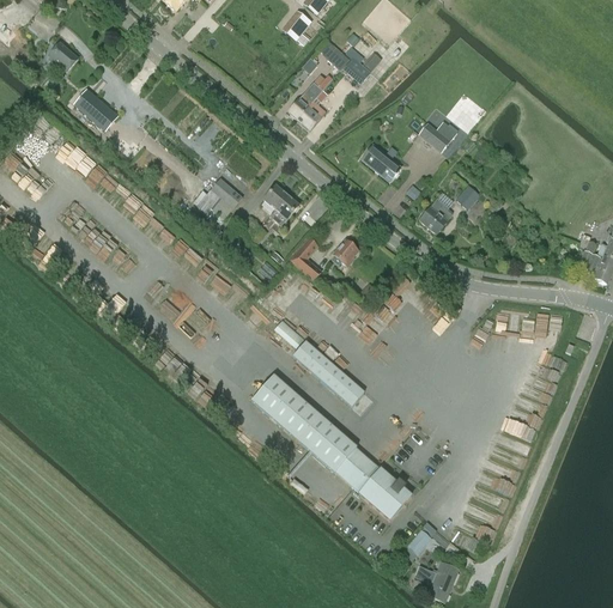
[(175,10),(183,0),(164,0),(175,10)]
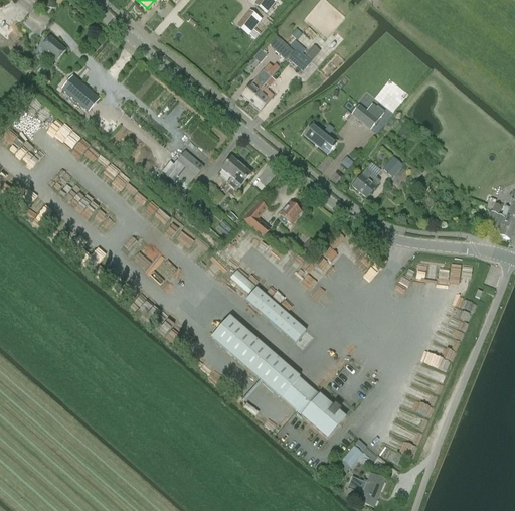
[(255,0),(254,2),(266,11),(275,0),(255,0)]
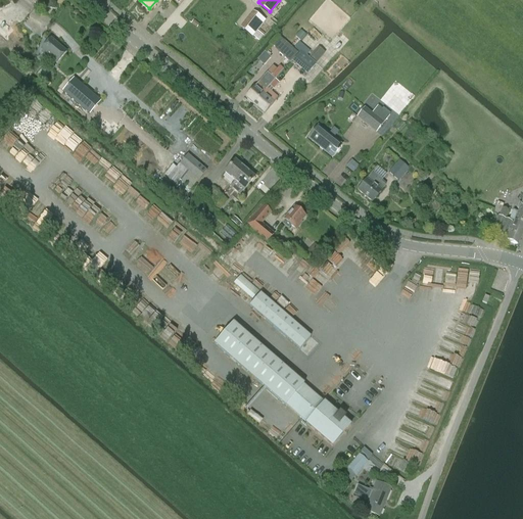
[(254,6),(266,16),(270,11),(257,1),(254,6)]
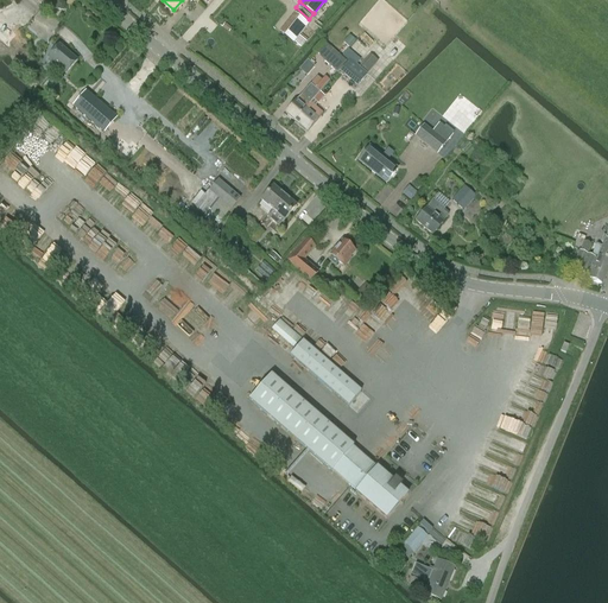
[(295,8),(279,29),(293,39),(295,38),(299,32),(309,20),(295,8)]
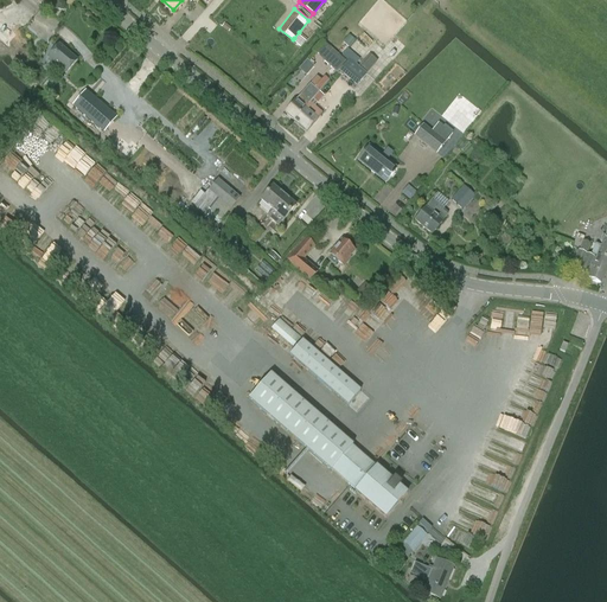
[(17,29),(0,13),(0,29),(10,37),(17,29)]
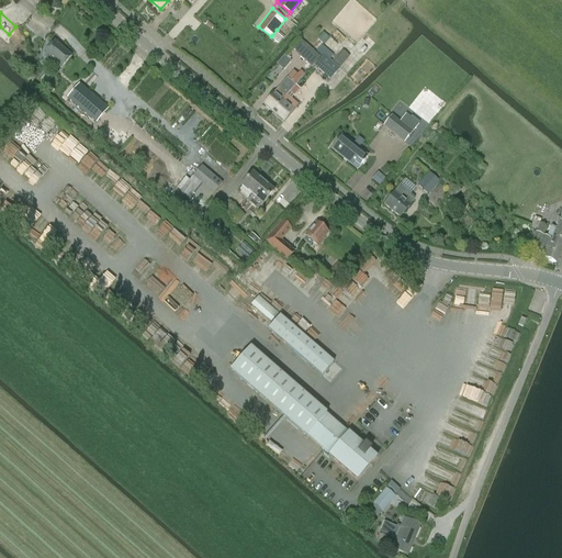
[(277,30),(272,35),(277,40),(281,34),(277,30)]
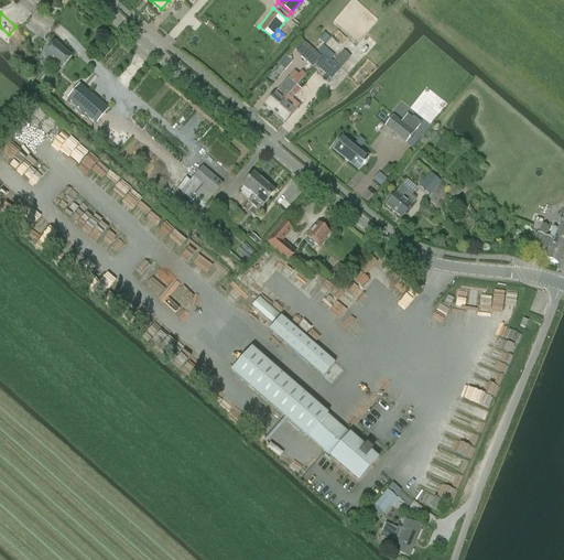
[(338,36),(333,42),(336,46),(342,41),(338,36)]
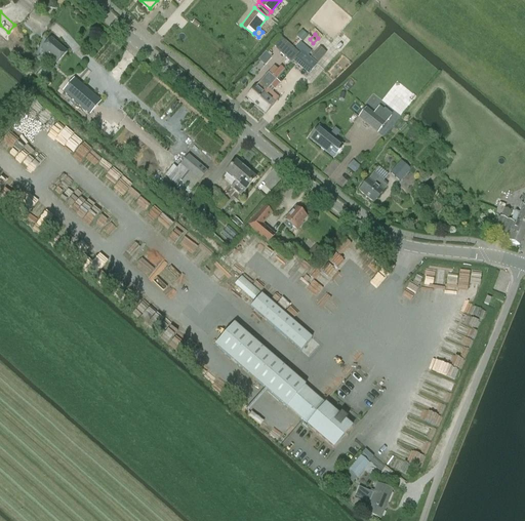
[(50,35),(41,46),(42,48),(41,49),(47,54),(48,52),(56,61),(67,49),(50,35)]
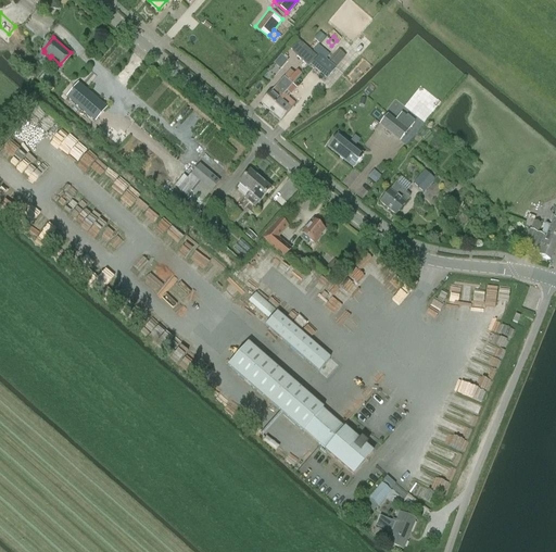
[(305,42),(297,52),(307,62),(316,52),(305,42)]
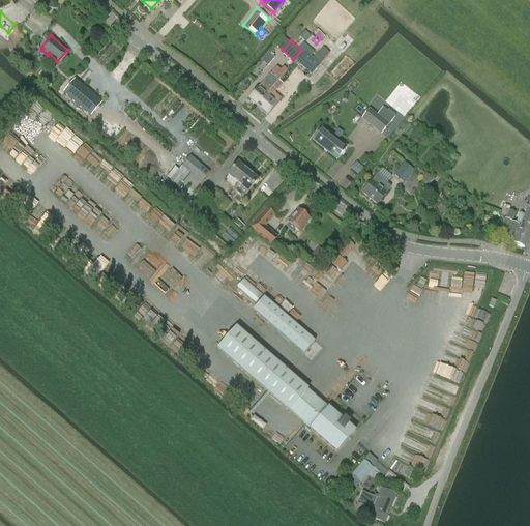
[(310,45),(297,58),(312,71),(320,61),(314,56),(311,53),(314,49),(310,45)]
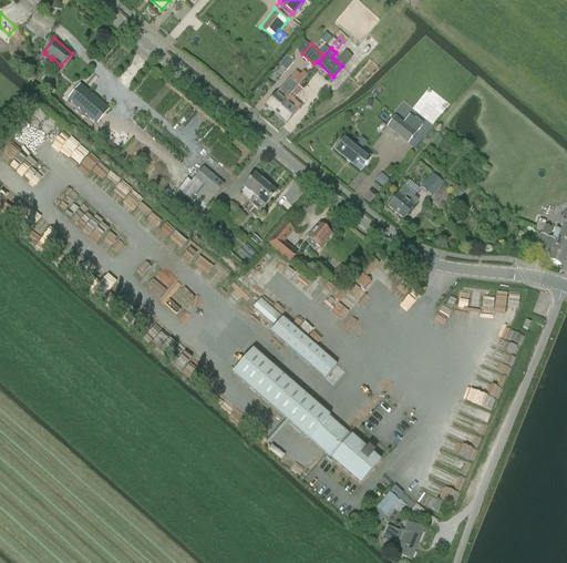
[(346,49),(336,60),(342,65),(352,54),(346,49)]
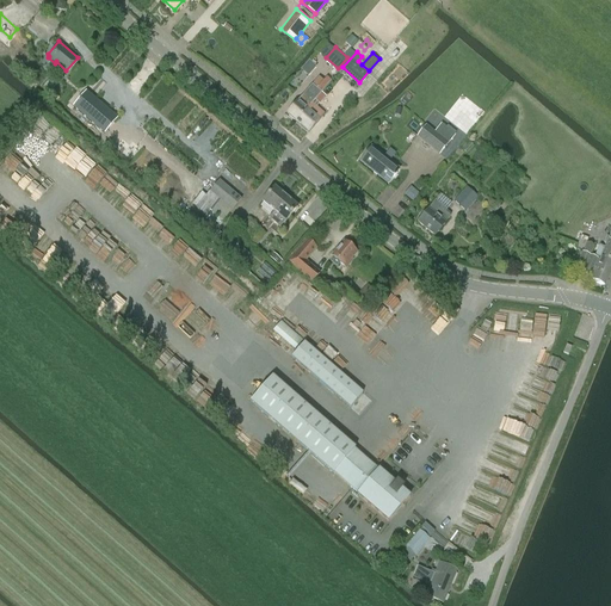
[(309,55),(301,65),(308,70),(316,61),(309,55)]
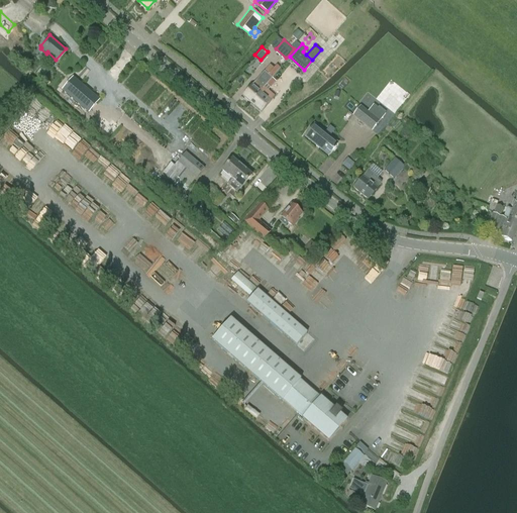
[(41,77),(49,68),(42,62),(35,71),(41,77)]
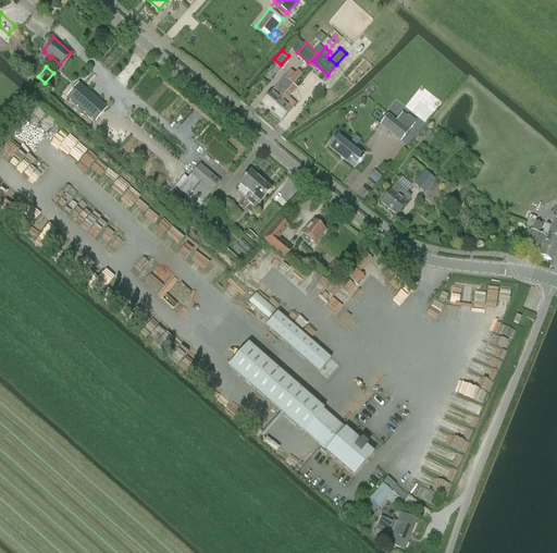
[(286,72),(276,83),(261,100),(270,108),(284,90),(301,70),(298,66),(294,71),(293,69),(288,73),(286,72)]
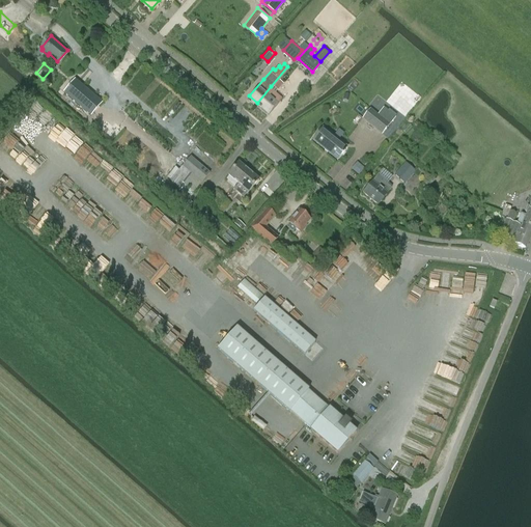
[(75,76),(63,89),(91,113),(103,100),(75,76)]
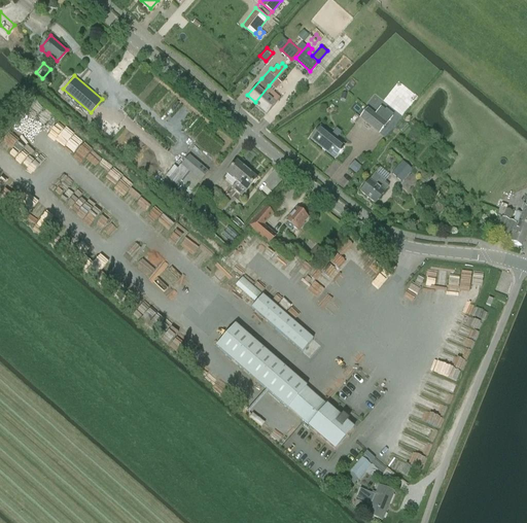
[(280,95),(269,85),(255,102),(267,111),(280,95)]
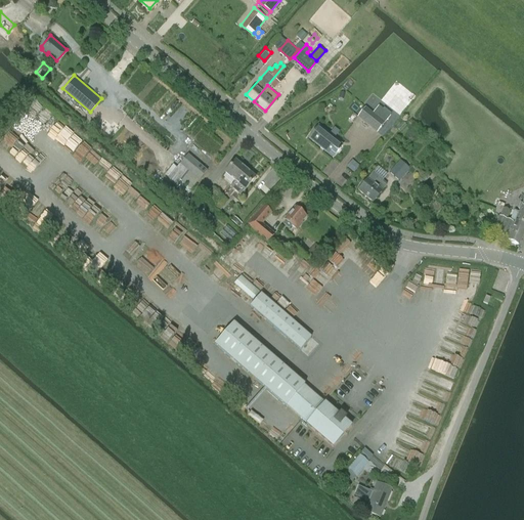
[(168,146),(176,137),(131,94),(122,103),(168,146)]
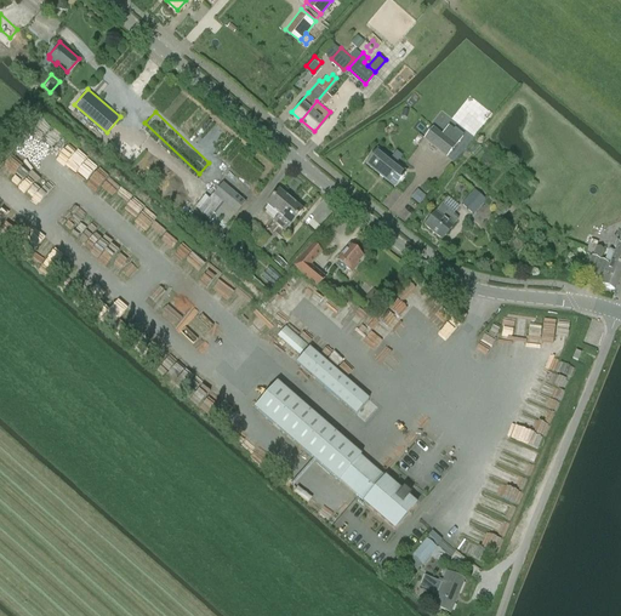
[(432,124),(423,135),(431,140),(446,152),(454,141),(442,131),(439,129),(432,124)]
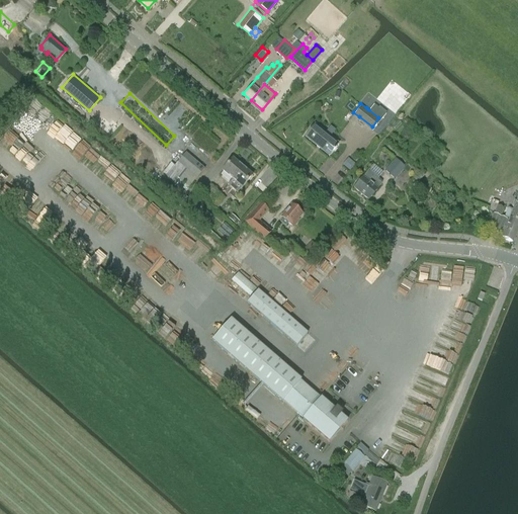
[(329,153),(338,141),(315,121),(306,134),(329,153)]
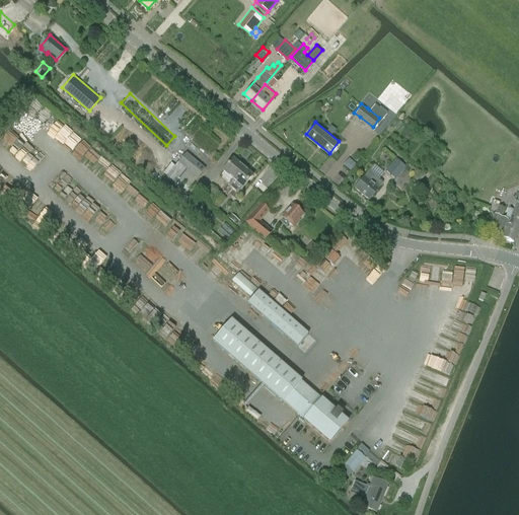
[(81,152),(86,144),(78,140),(74,148),(81,152)]
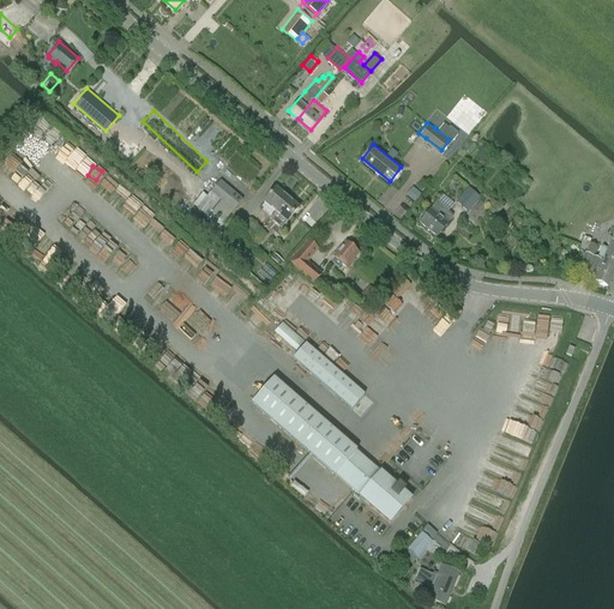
[(223,218),(233,207),(242,197),(220,178),(211,188),(220,196),(210,207),(223,218)]
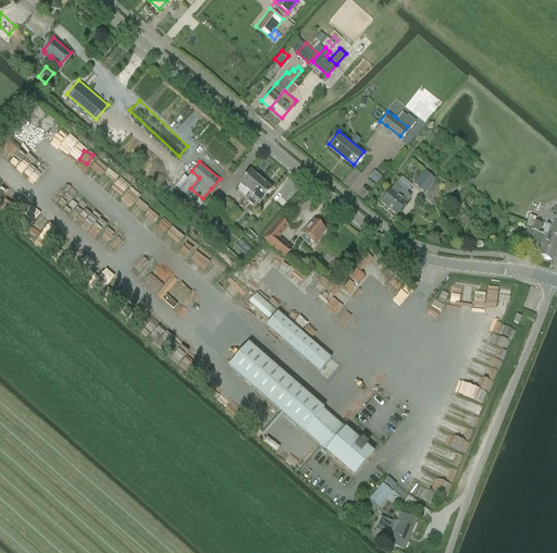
[(424,188),(435,175),(425,167),(413,180),(424,188)]
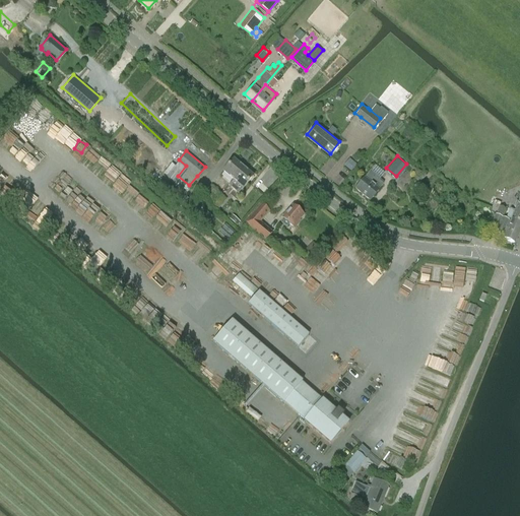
[(234,177),(244,165),(234,156),(223,169),(234,177)]
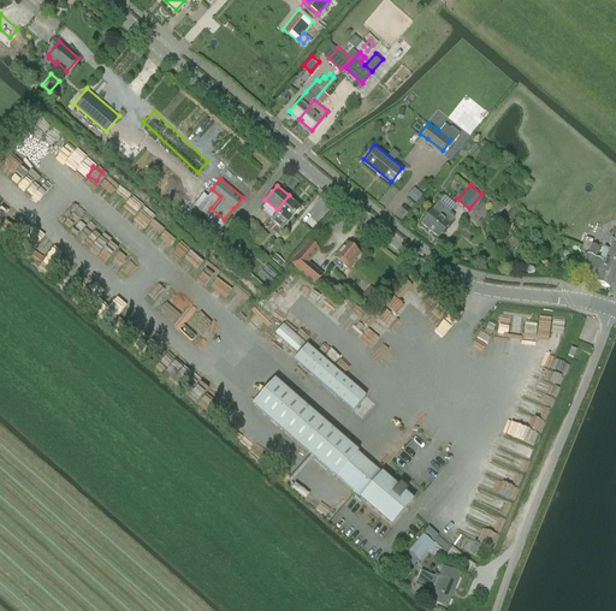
[(288,219),(300,205),(289,195),(277,209),(288,219)]
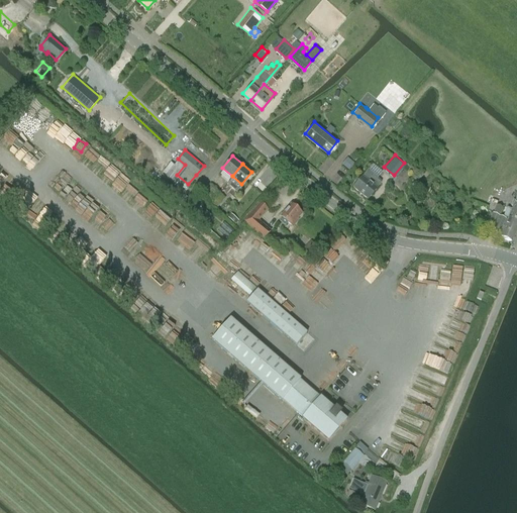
[(362,174),(353,184),(369,196),(377,185),(381,180),(376,176),(378,174),(368,166),(363,174),(362,174)]
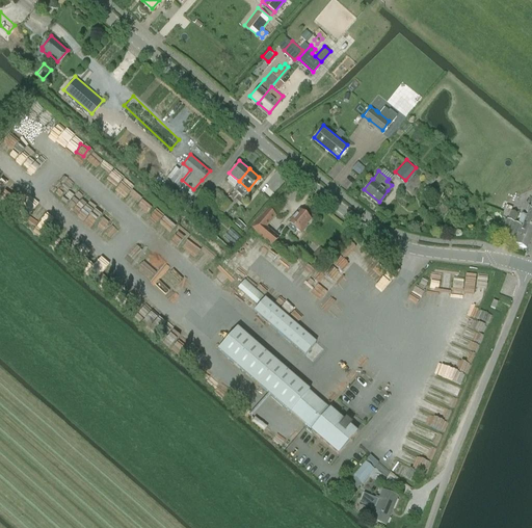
[(425,194),(431,187),(425,182),(419,190),(425,194)]
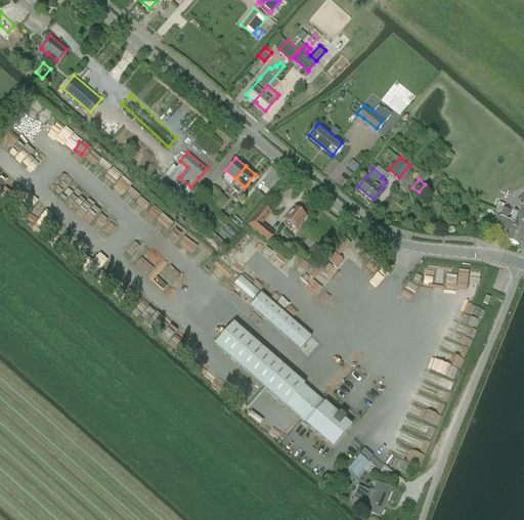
[(87,189),(73,205),(86,216),(93,209),(86,203),(93,196),(87,189)]
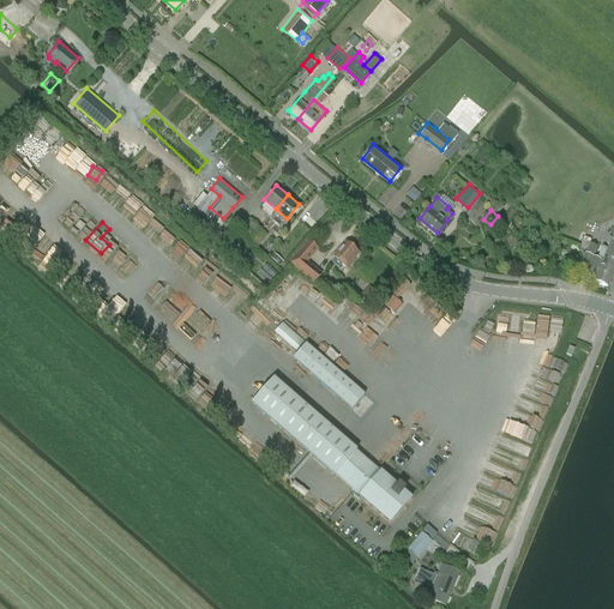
[(256,234),(262,227),(256,222),(250,229),(256,234)]
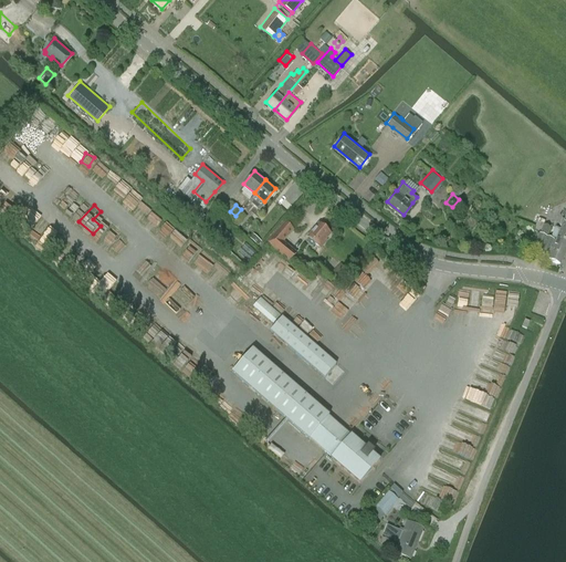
[(245,211),(241,209),(236,216),(231,220),(237,225),(241,220),(240,219),(245,211)]
